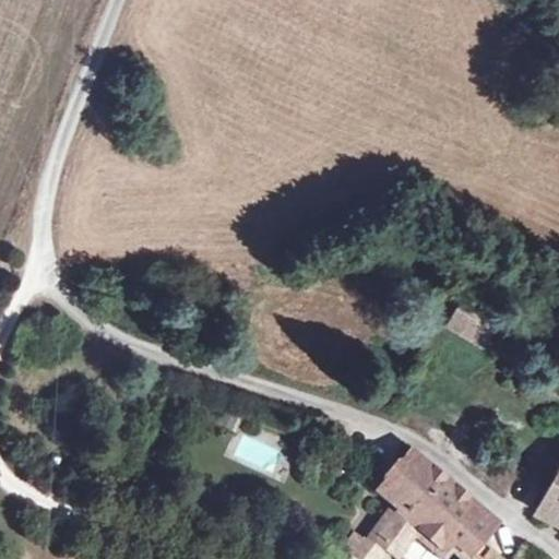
[(463,298),(445,328),(485,351),(502,321),(463,298)]
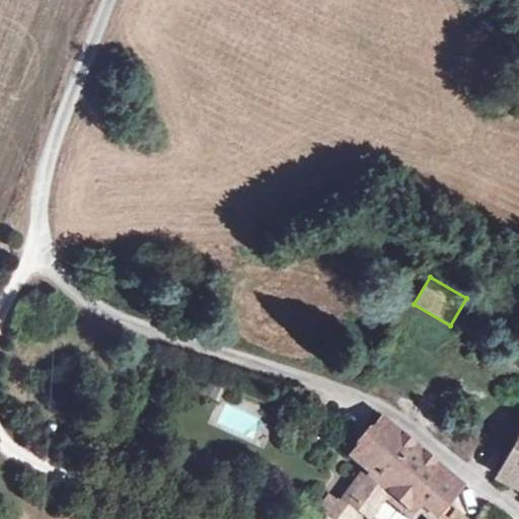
[(220,401),(212,425),(262,443),(270,420),(220,401)]
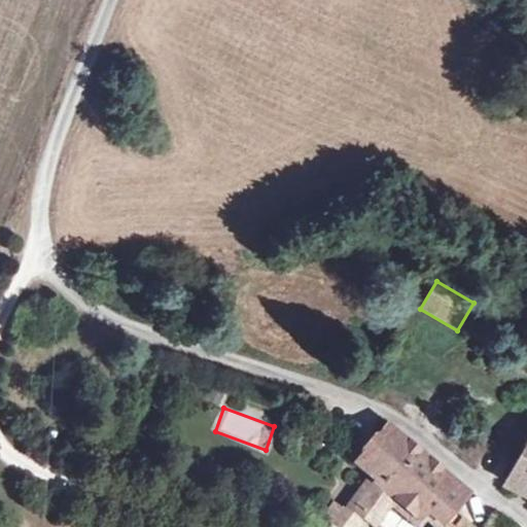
[(375,481),(391,497),(401,484),(423,455),(392,428),(359,466),(375,481)]
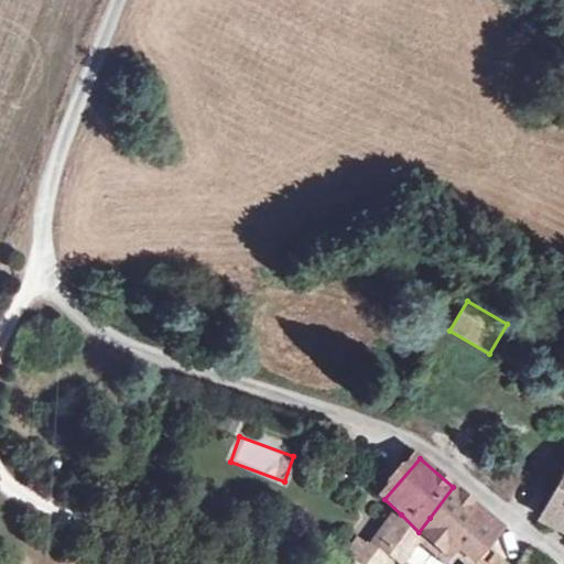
[(563,475),(548,511),(563,519),(563,475)]
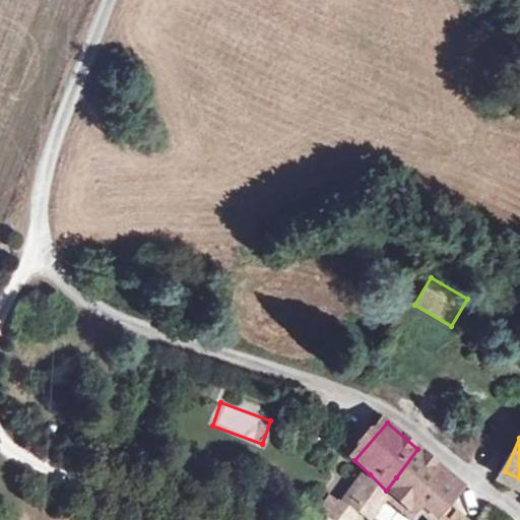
[(417,449),(396,477),(424,503),(447,474),(417,449)]
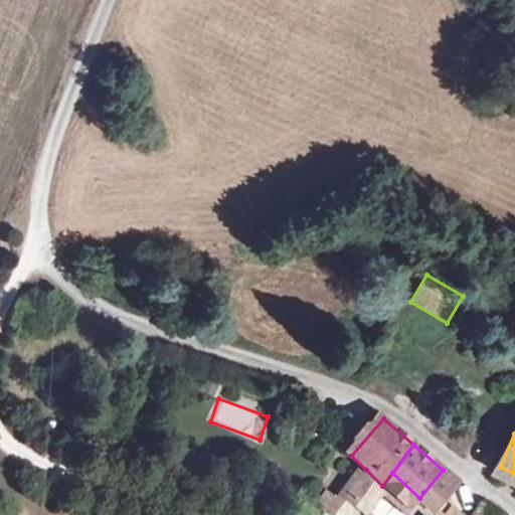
[(385,489),(382,486),(366,470),(348,496),(367,512),(385,489)]
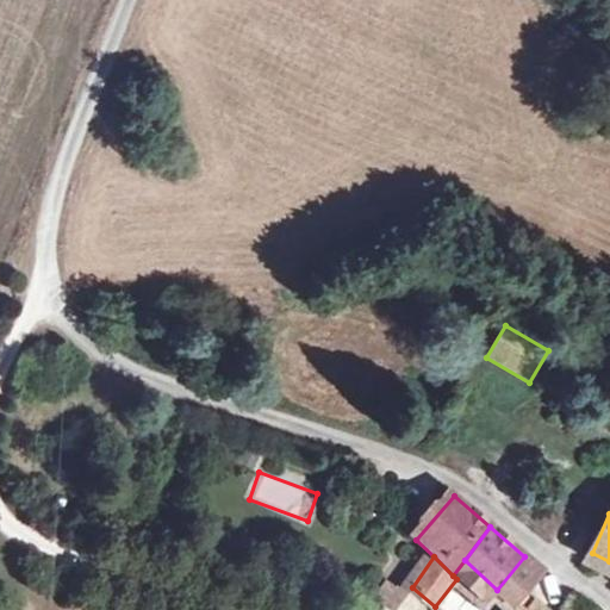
[(453,576),(456,579),(487,603),(497,590),(465,560),(453,576)]
